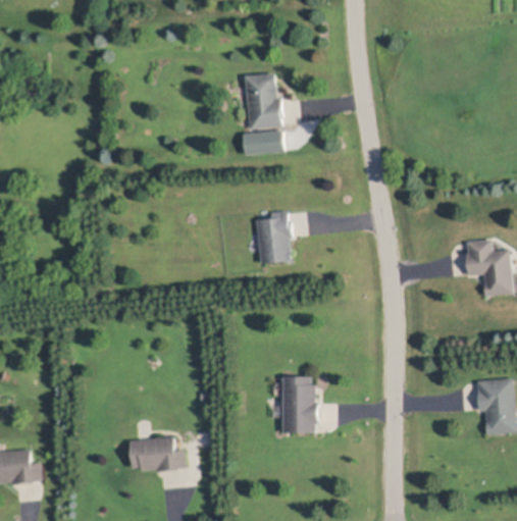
[(273,73),(275,98),(280,97),(281,117),(280,117),(281,126),(249,128),(245,75),(273,73)]
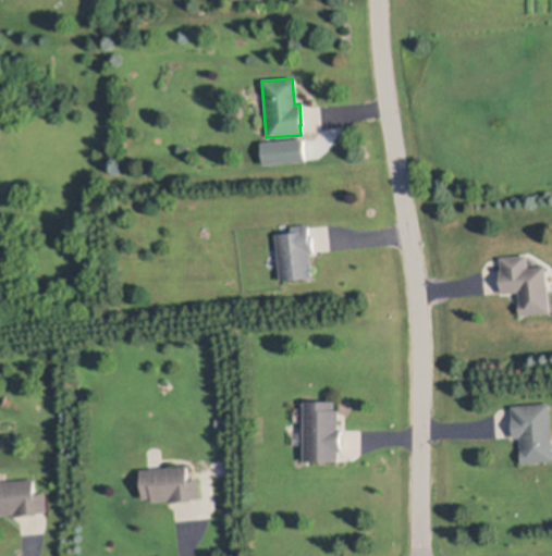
[(261,165),(304,163),(303,140),(260,143),(261,165)]
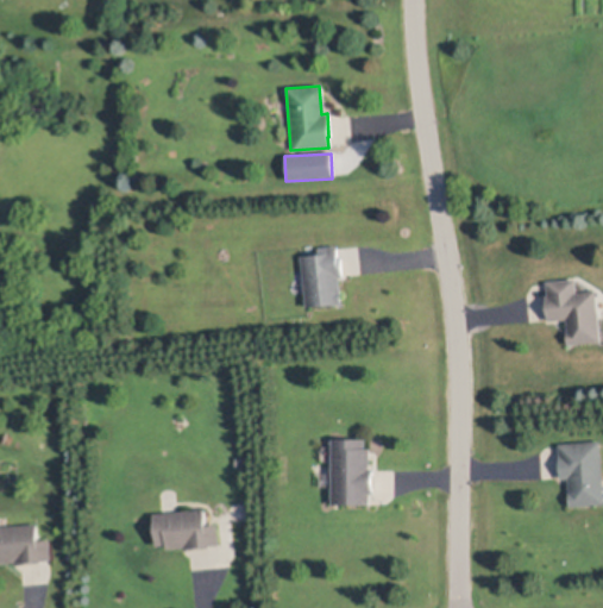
[(334,246),(335,257),(338,257),(339,277),(335,279),(338,305),(303,308),(299,257),(316,255),(315,248),(334,246)]
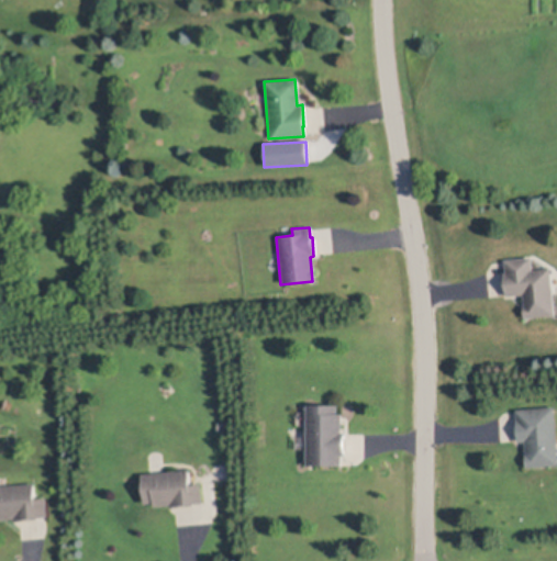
[(528,257),(530,269),(546,267),(550,314),(522,317),(520,293),(503,294),(501,271),(503,271),(502,259),(528,257)]
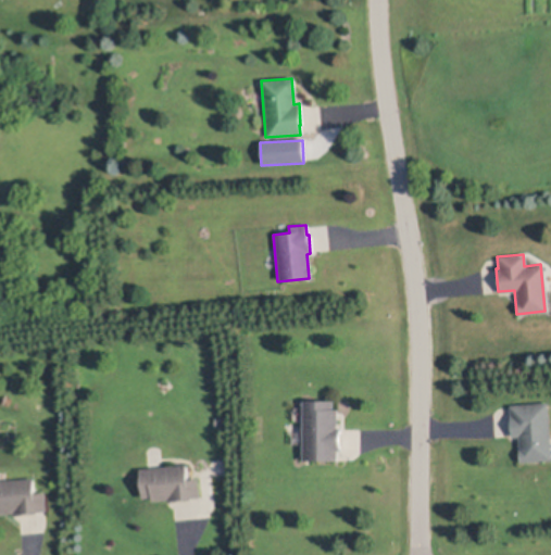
[(330,401),(330,411),(335,411),(335,429),(338,429),(338,450),(335,450),(335,461),(300,461),(300,402),(330,401)]
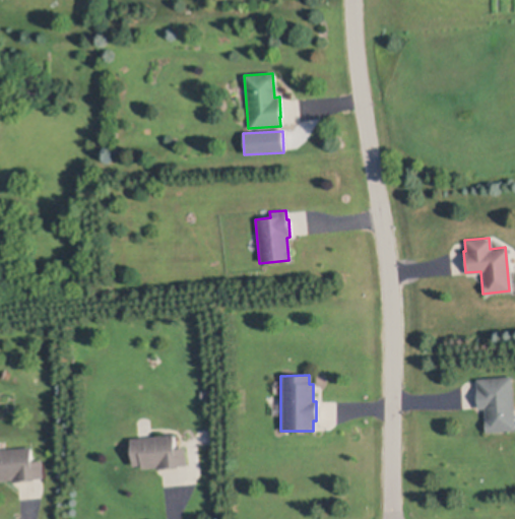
[(509,377),(513,431),(485,433),(483,408),(476,409),(473,380),(509,377)]
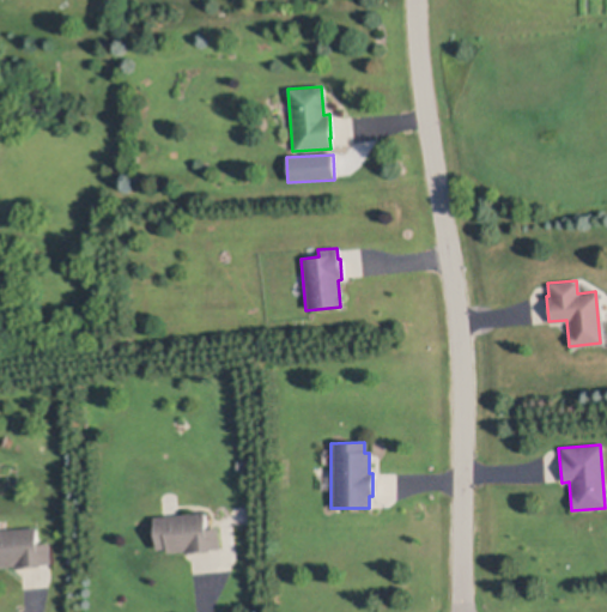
[(248,471),(234,471),(234,461),(248,461),(248,471)]
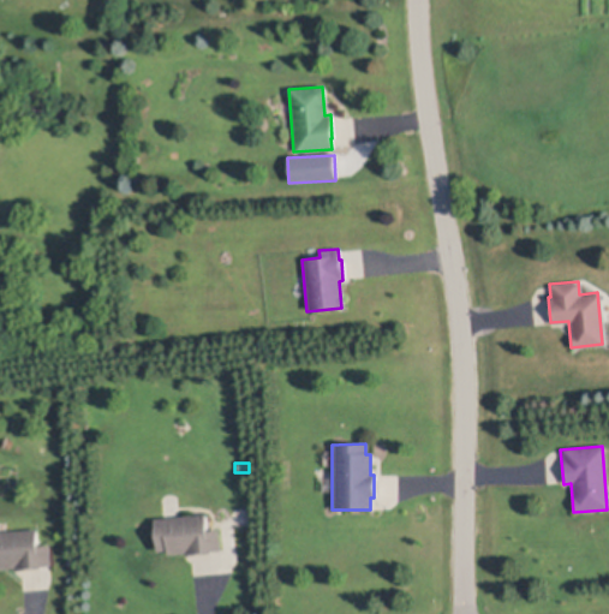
[(203,514),(204,532),(216,531),(218,552),(208,553),(208,554),(184,556),(183,553),(166,554),(165,550),(155,552),(151,519),(203,514)]
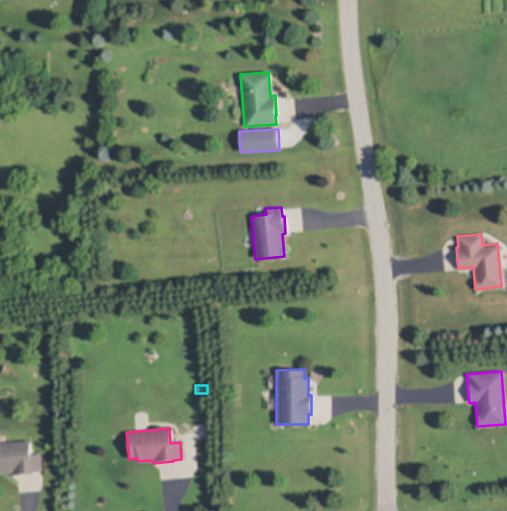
[(0,443),(28,441),(29,455),(38,454),(40,472),(31,472),(31,474),(11,475),(11,472),(0,473),(0,443)]
